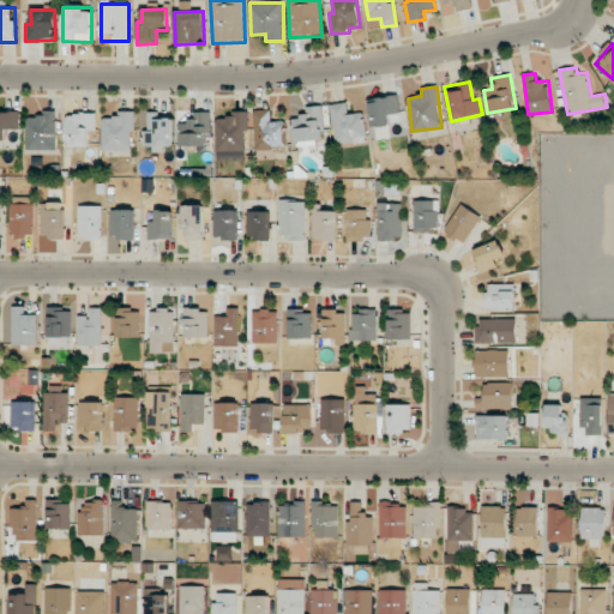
[(387,115),(401,113),(398,96),(368,98),(372,127),(389,126),(387,115)]
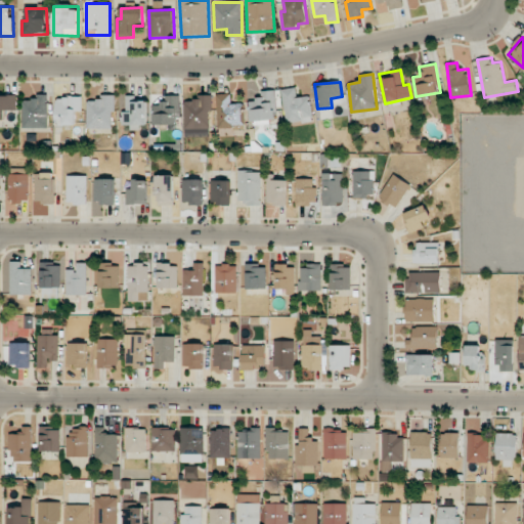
[(298,97),(295,87),(280,90),(289,125),(313,119),(309,95),(298,97)]
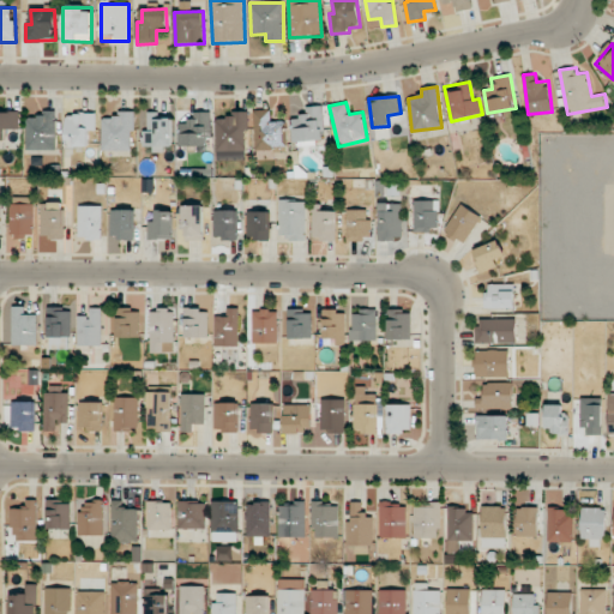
[(293,116),(294,143),(325,140),(323,106),(306,107),(307,115),(293,116)]
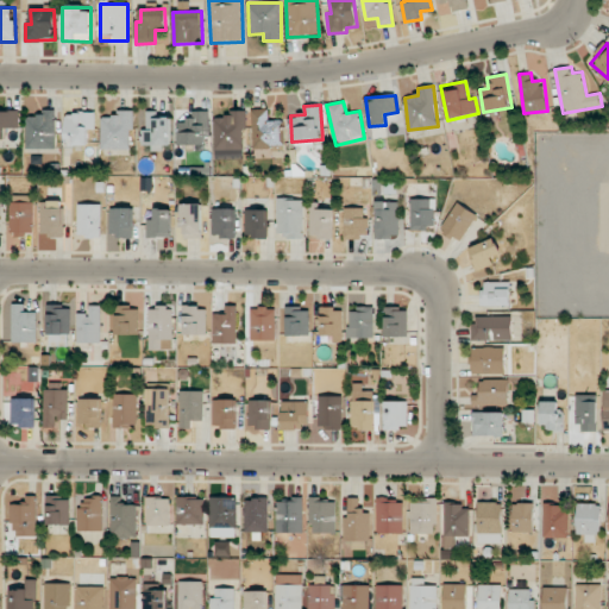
[(253,150),(284,149),(283,120),(269,120),(269,108),(252,110),(253,150)]
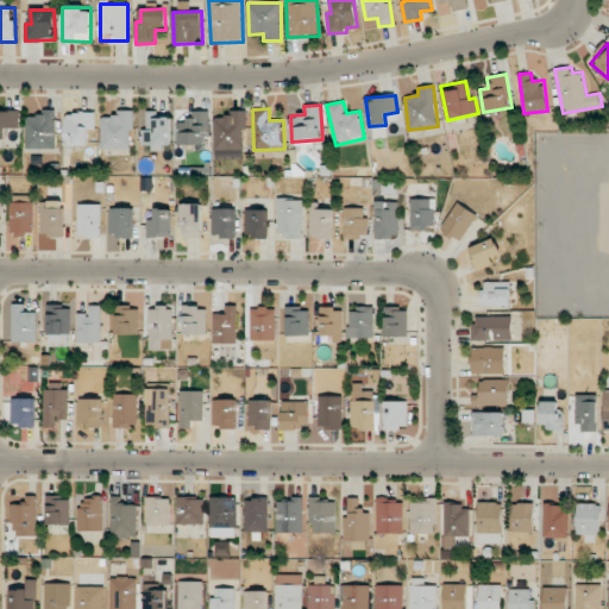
[(101,117),(101,149),(131,150),(132,111),(118,111),(118,117),(101,117)]
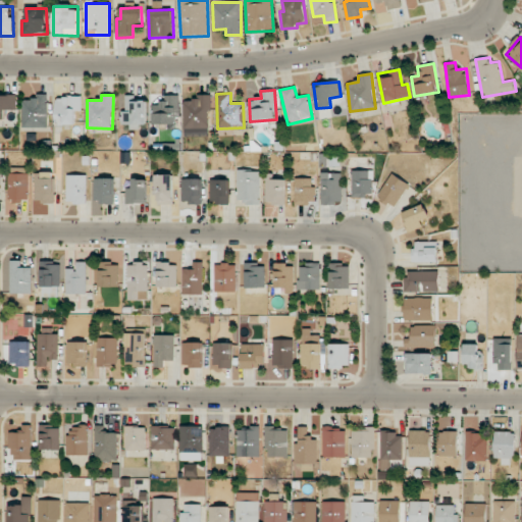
[(179,96),(162,95),(162,103),(154,103),(153,123),(178,124),(179,96)]
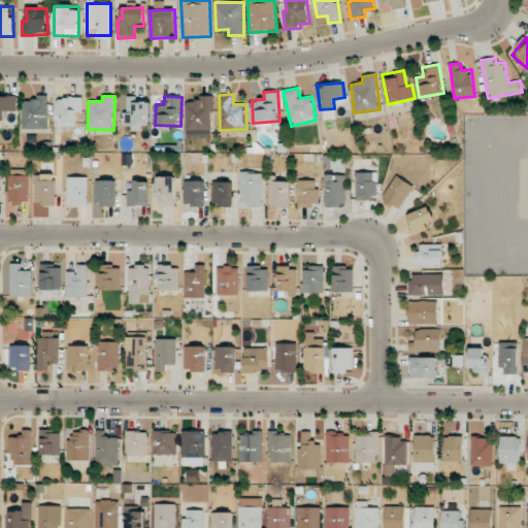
[(0,97),(0,120),(5,120),(5,111),(18,110),(17,97),(0,97)]
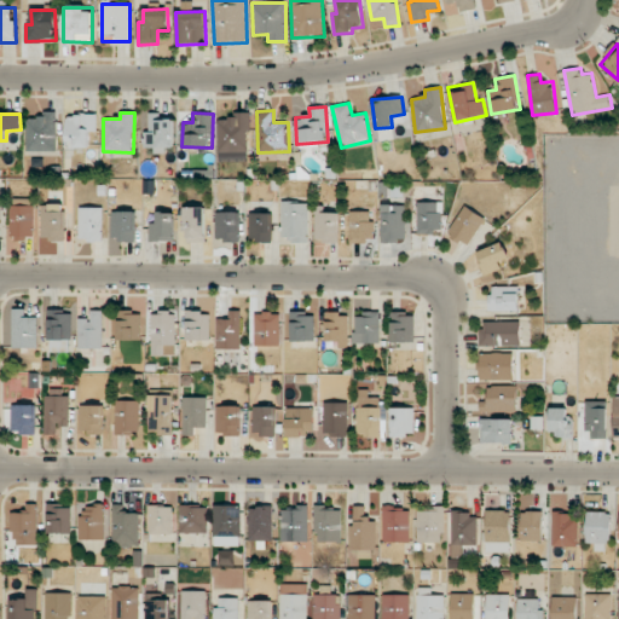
[(27,151),(57,151),(57,115),(28,114),(27,151)]
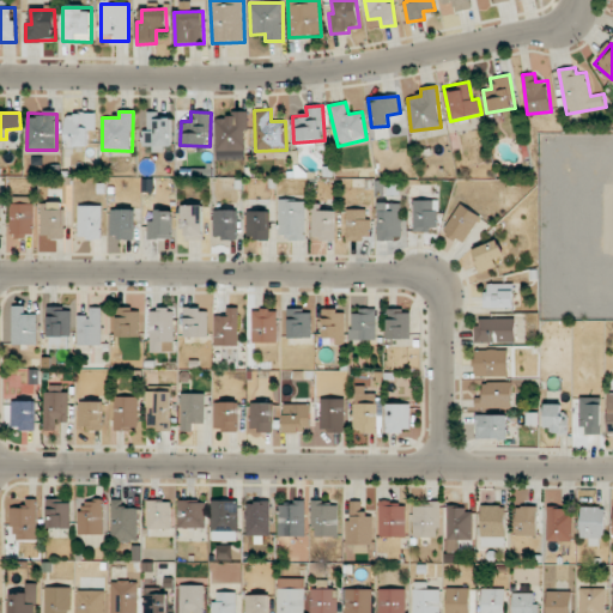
[(89,146),(89,131),(96,129),(96,113),(66,114),(66,146),(89,146)]
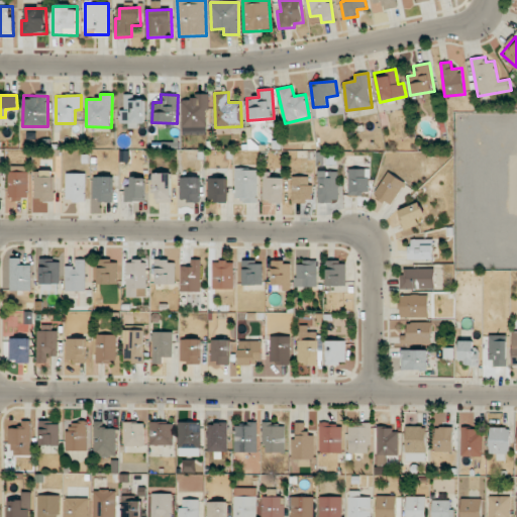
[(144,126),(145,96),(124,96),(124,110),(120,110),(119,123),(128,123),(128,126),(144,126)]
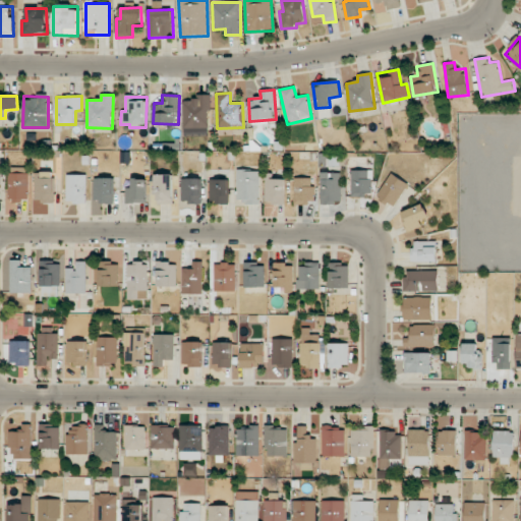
[(210,98),(184,98),(184,134),(210,134),(210,98)]
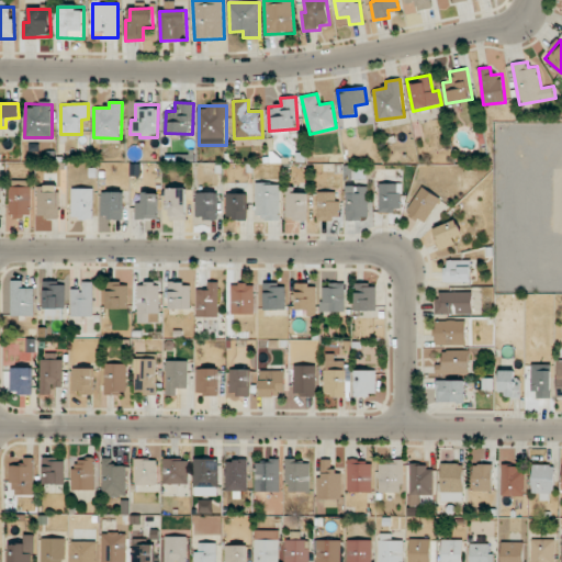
[(31,181),(10,180),(9,216),(30,217),(31,181)]
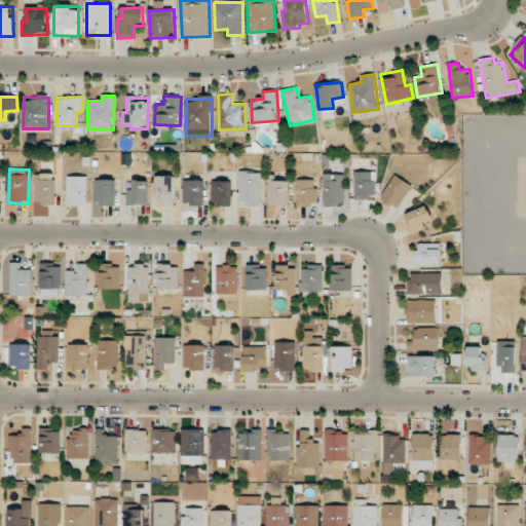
[(239,205),(263,205),(262,172),(239,173),(239,205)]
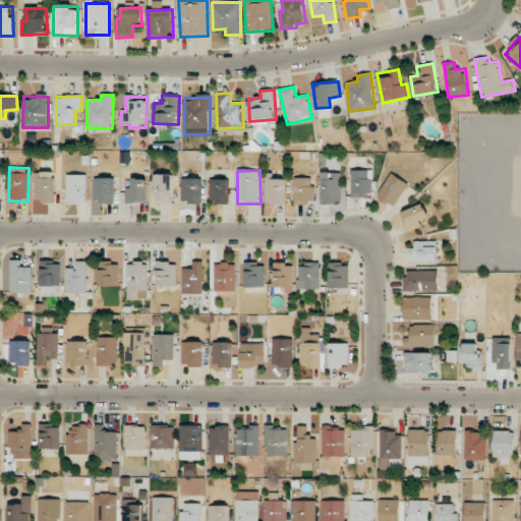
[(369,170),(351,170),(352,196),(370,195),(369,170)]
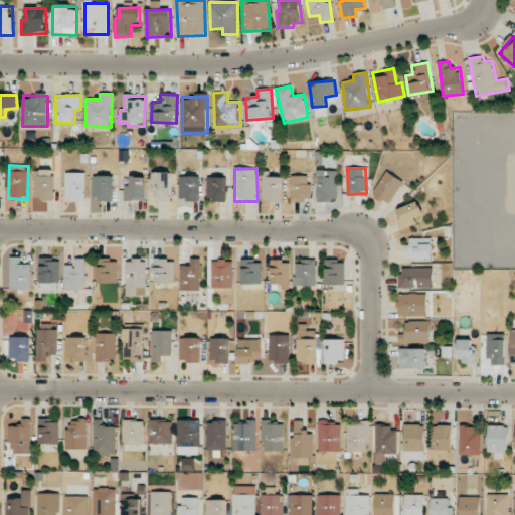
[(54,199),(53,170),(34,170),(35,200),(54,199)]
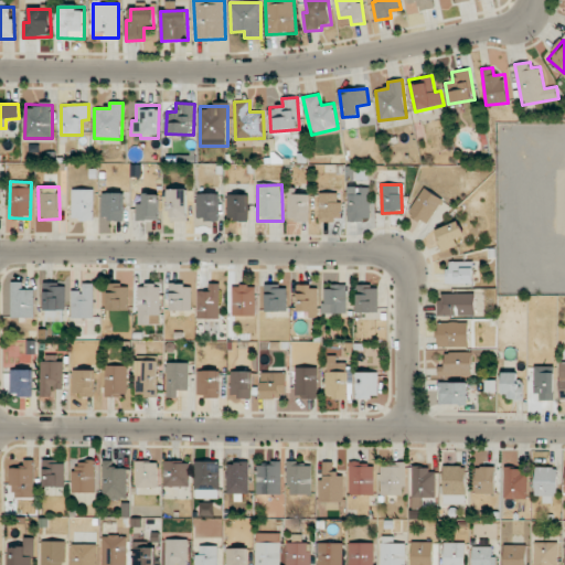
[(349,221),(370,221),(370,187),(349,187),(349,221)]
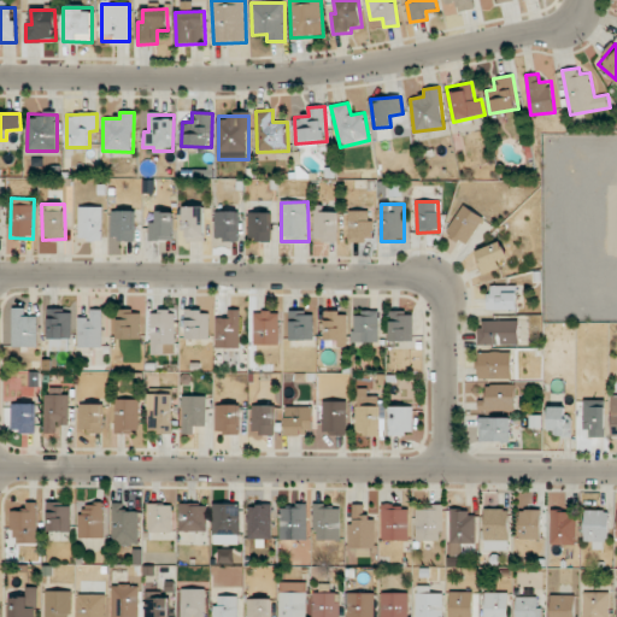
[(338,241),(338,212),(325,211),(325,206),(315,205),(315,241),(338,241)]
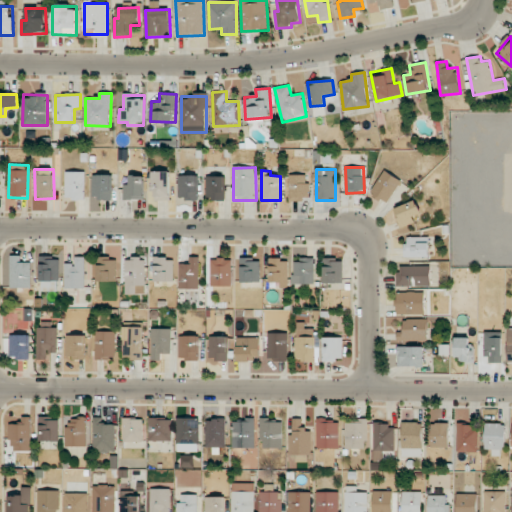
[(387,203),(401,180),(384,170),(370,193),(387,203)]
